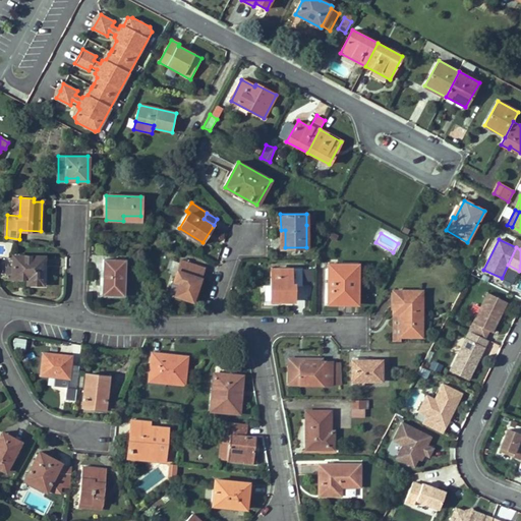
[(44,256),(14,255),(14,267),(6,267),(6,276),(8,278),(27,278),(27,283),(43,284),(44,256)]
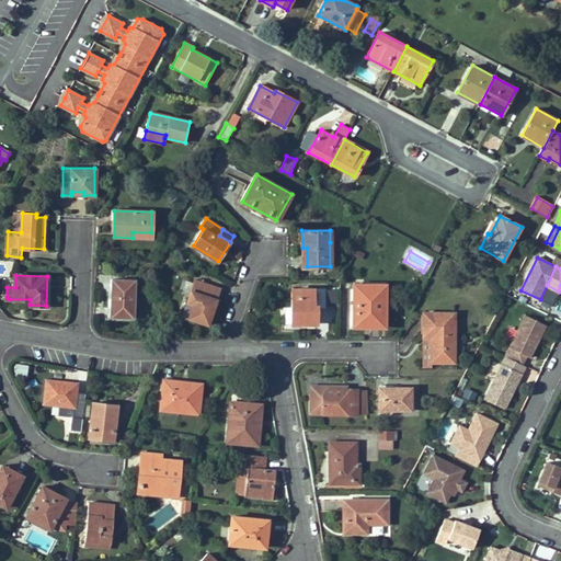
[(134,318),(134,286),(123,285),(123,279),(112,279),(112,317),(134,318)]
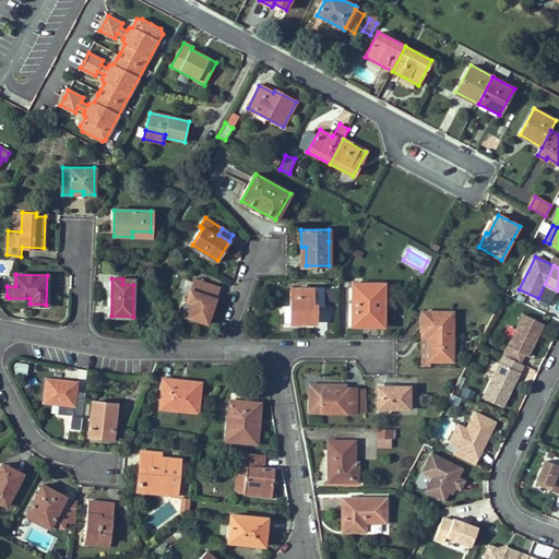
[(193,280),(186,301),(192,304),(188,317),(206,322),(219,287),(193,280)]
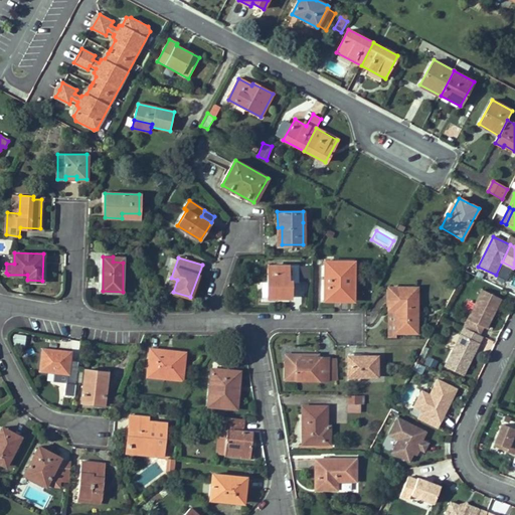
[(349,301),(349,287),(342,286),(342,274),(354,275),(354,262),(338,261),(338,265),(324,265),(324,281),(328,281),(327,286),(324,286),(324,300),(349,301)]
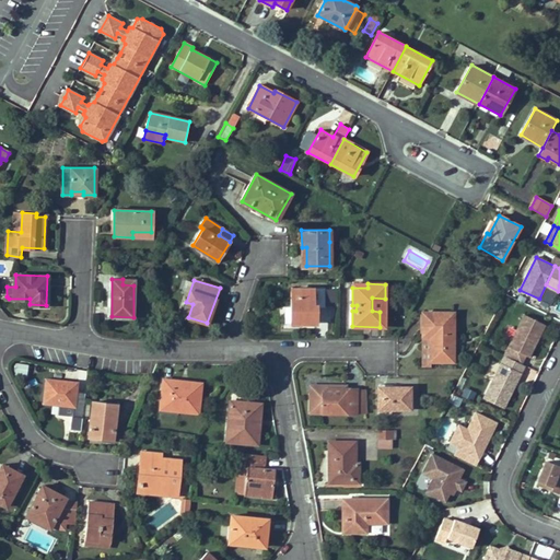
[(291,289),(291,306),(294,306),(294,323),(316,323),(316,305),(324,305),(324,289),(291,289)]
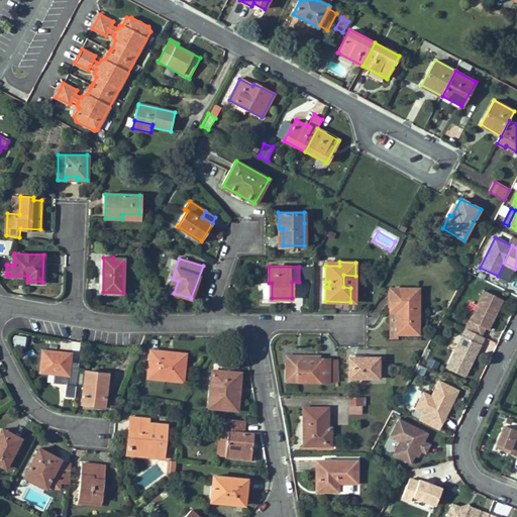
[(343,287),(350,288),(355,288),(355,276),(343,275),(343,287)]
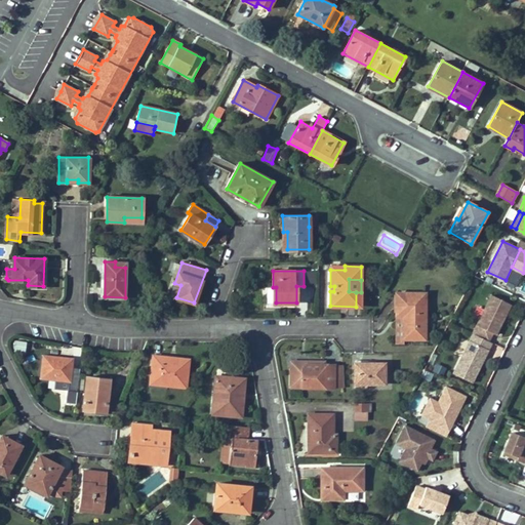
[(169,294),(176,297),(180,285),(174,283),(173,283),(169,294)]
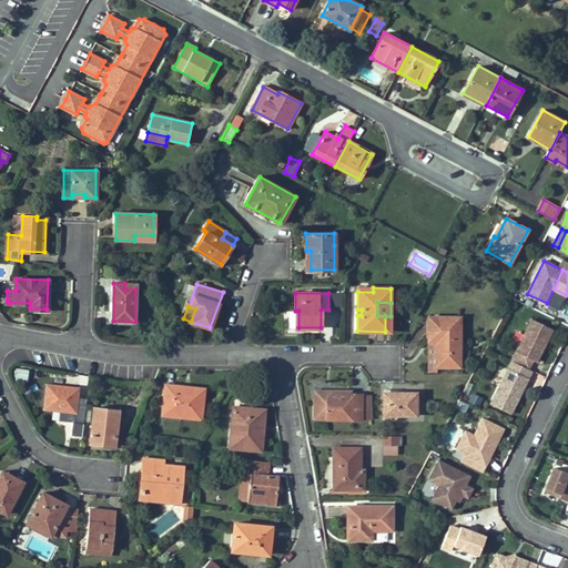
[(429,317),(429,341),(435,341),(436,366),(459,366),(459,317),(429,317)]
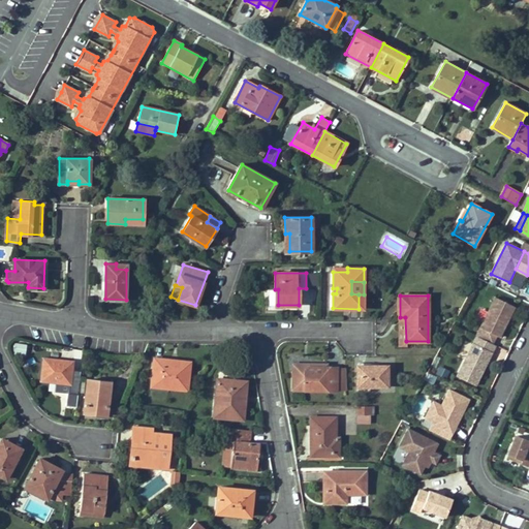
[(516,306),(496,297),(480,328),(500,337),(505,325),(503,324),(506,318),(508,320),(516,306)]
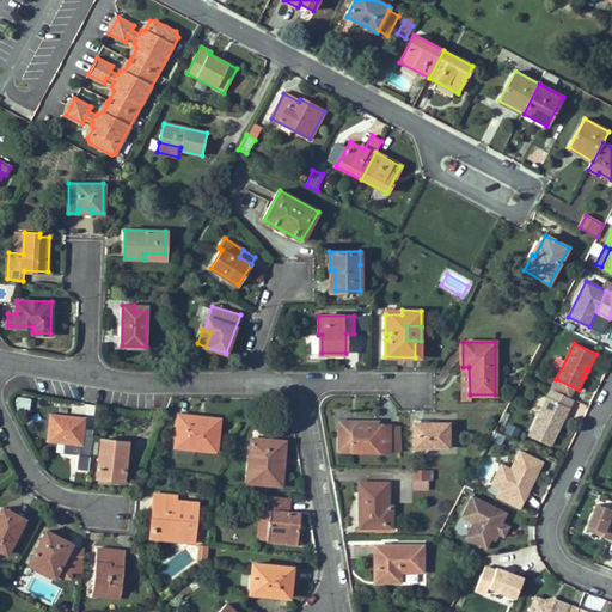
[(574,399),(552,389),(530,435),(551,446),(563,422),(561,422),(563,418),(564,420),(574,399)]
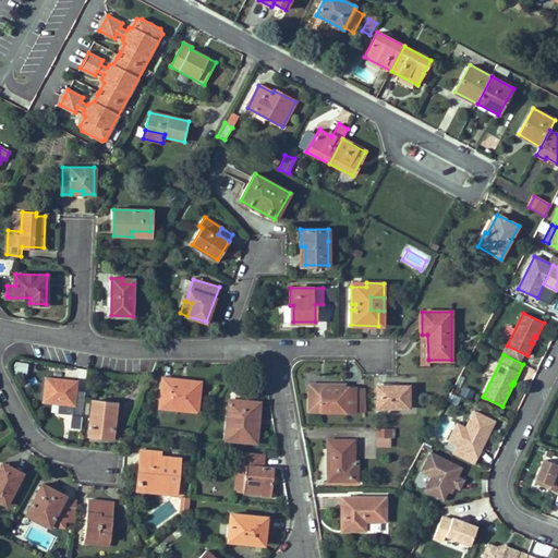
[(26,375),(27,363),(13,362),(13,374),(26,375)]
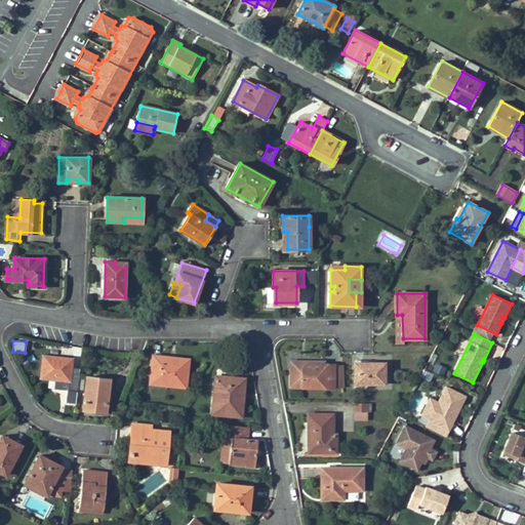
[(43,355),(40,379),(55,380),(56,377),(70,378),(70,382),(68,391),(77,393),(77,390),(78,377),(79,368),(71,367),(72,359),(43,355)]
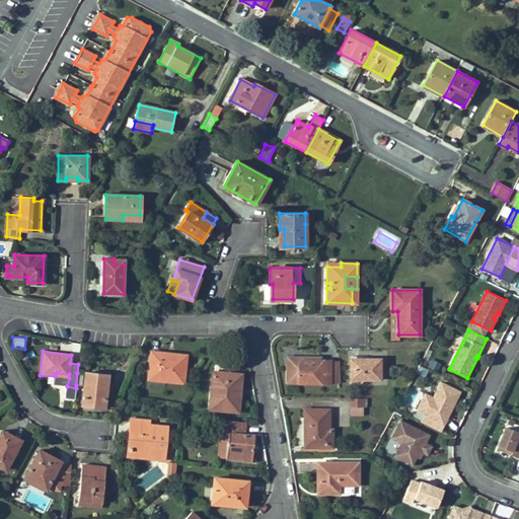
[(183,383),(186,359),(166,357),(167,353),(150,351),(147,379),(183,383)]
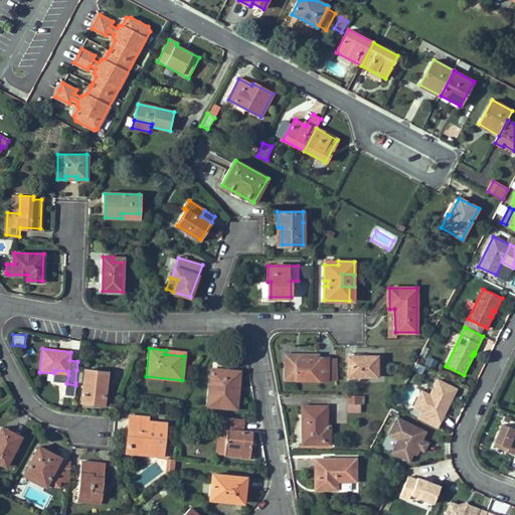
[(298,354),(287,354),(287,378),(337,379),(336,358),(318,358),(298,358),(298,354)]
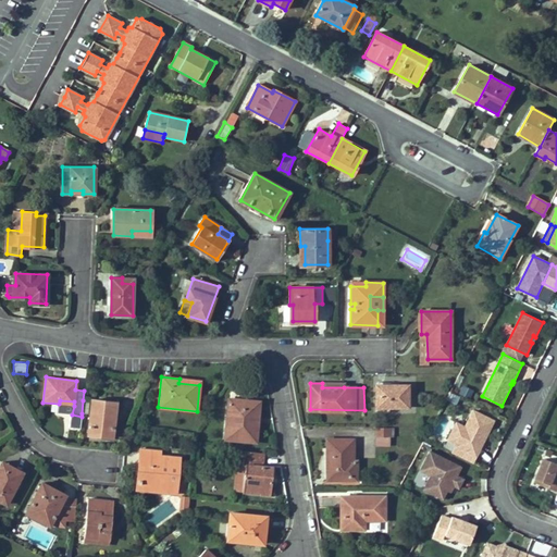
[(376,386),(378,406),(390,406),(408,407),(408,385),(390,385),(390,386),(376,386)]
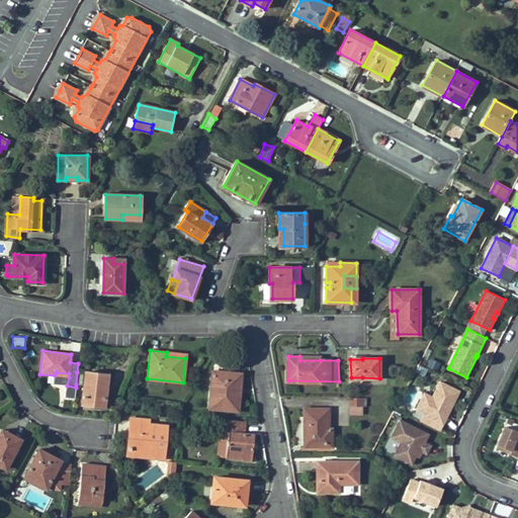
[(108,374),(85,371),(81,405),(104,408),(108,374)]
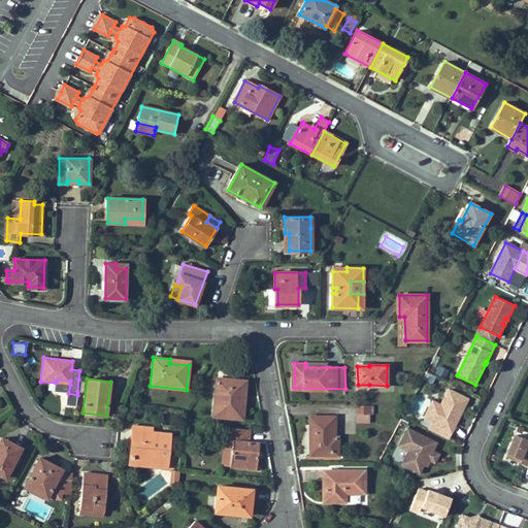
[(242,418),(243,407),(239,407),(240,395),(244,395),(245,381),(218,378),(215,416),(242,418)]
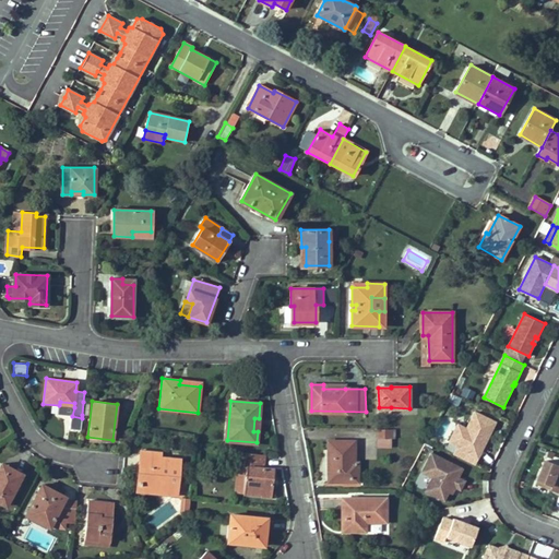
[(497,423),(476,412),(467,429),(464,438),(454,433),(450,441),(460,447),(455,455),(475,465),(486,444),(484,443),(486,439),(487,440),(497,423)]
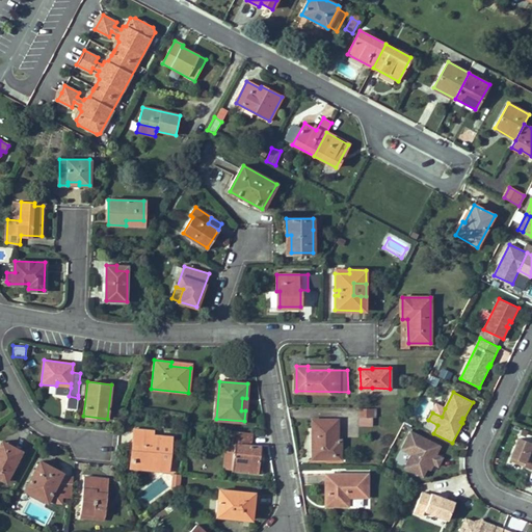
[(436,404),(432,413),(442,417),(445,408),(436,404)]
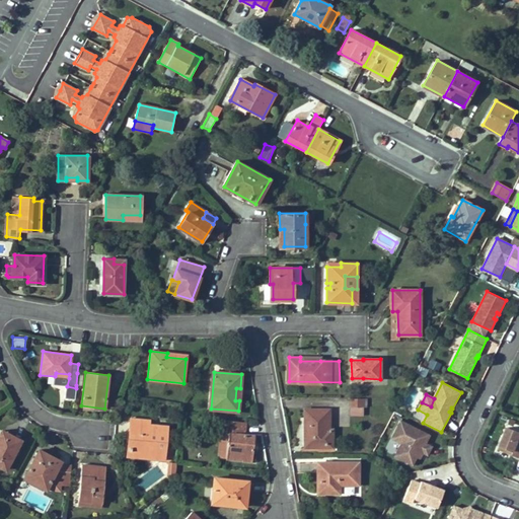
[(328,409),(304,410),(305,447),(316,447),(316,443),(332,443),(332,428),(329,428),(328,409)]
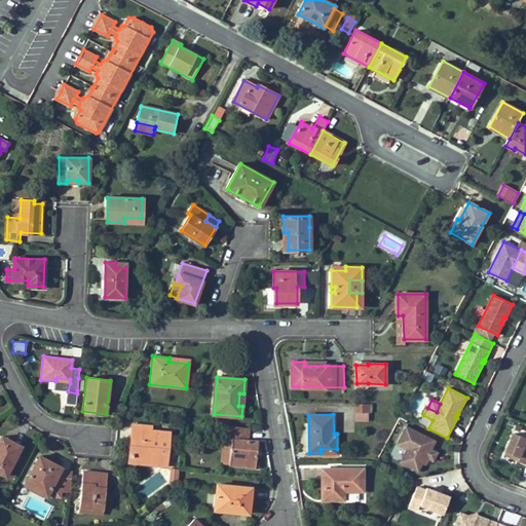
[(130,437),(134,440),(136,441),(136,446),(133,445),(130,460),(143,462),(146,459),(156,460),(156,466),(166,467),(170,431),(151,429),(151,426),(132,424),(130,437)]
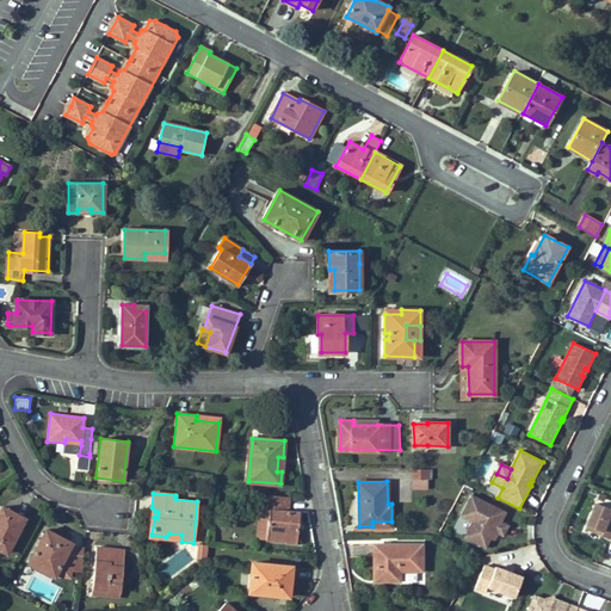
[(290,497),(271,494),(266,539),(296,543),(297,528),(294,526),(295,512),(288,512),(290,497)]
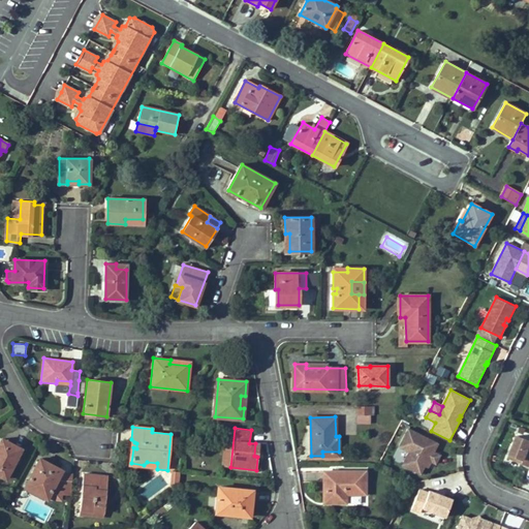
[(396,450),(400,454),(397,460),(401,462),(399,467),(421,477),(426,466),(433,469),(440,456),(434,453),(438,444),(406,429),(396,450)]
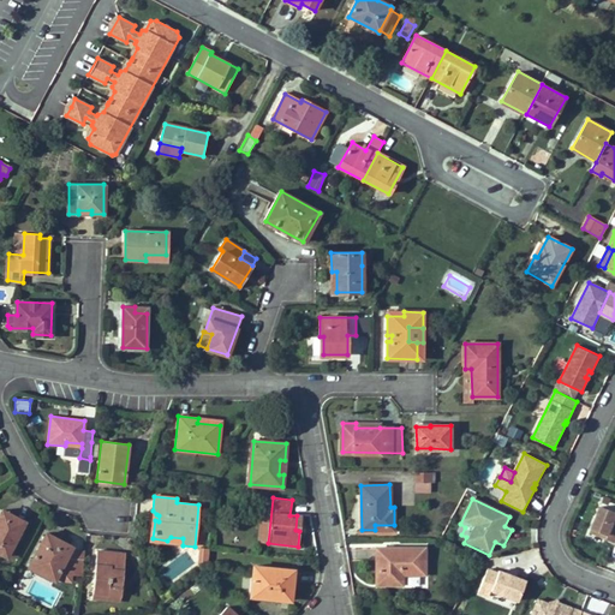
[(614,511),(603,507),(595,527),(611,533),(614,535),(614,511)]
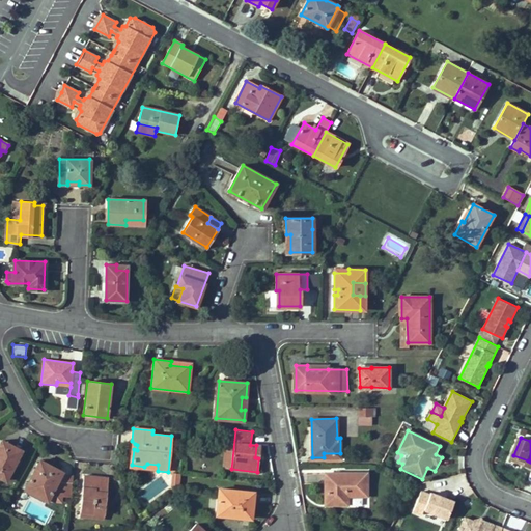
[(2,440),(0,443),(9,448),(11,445),(2,440)]
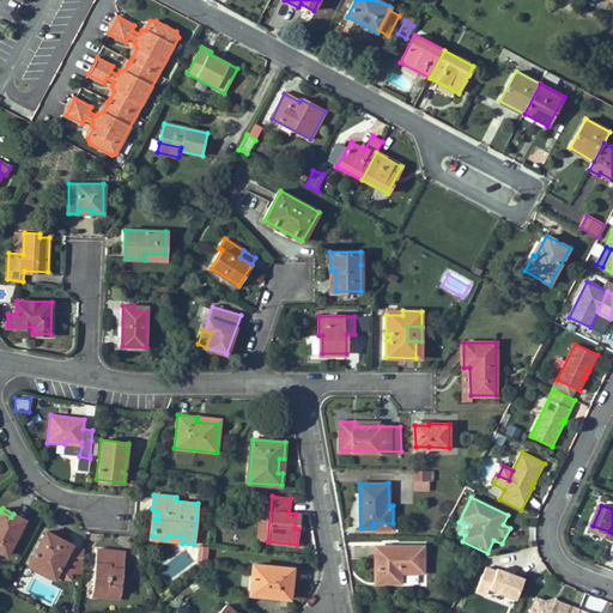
[(13,514),(11,517),(0,511),(0,552),(6,556),(25,520),(13,514)]
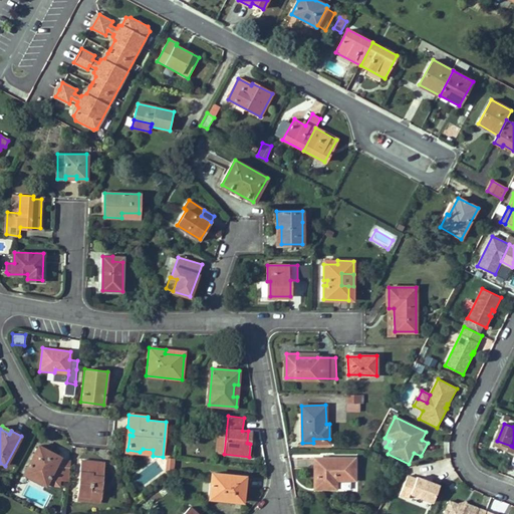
[(496,444),(509,450),(513,451),(513,447),(511,446),(497,441),(496,444)]
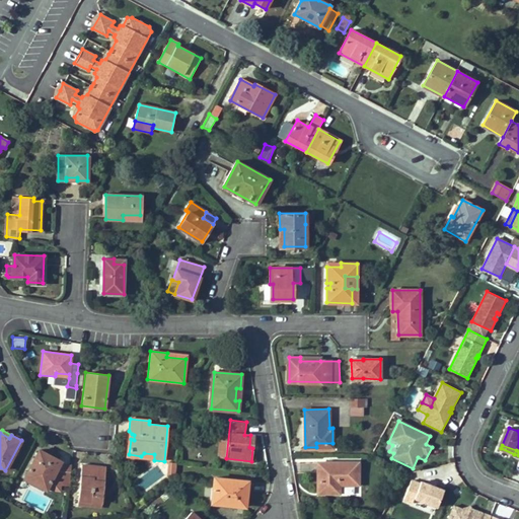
[(61,462),(39,450),(23,478),(46,491),(61,462)]
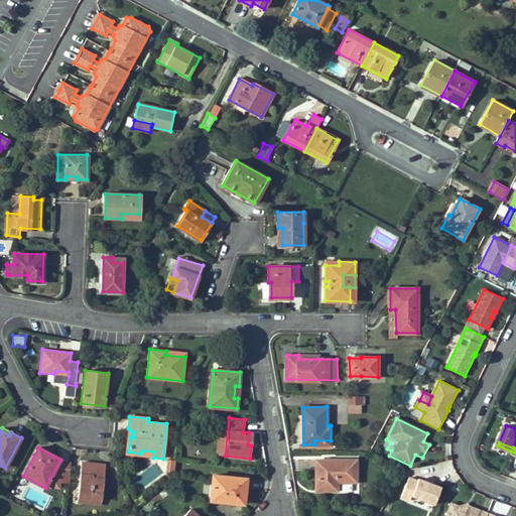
[(357,482),(357,460),(315,460),(316,490),(338,490),(338,482),(357,482)]
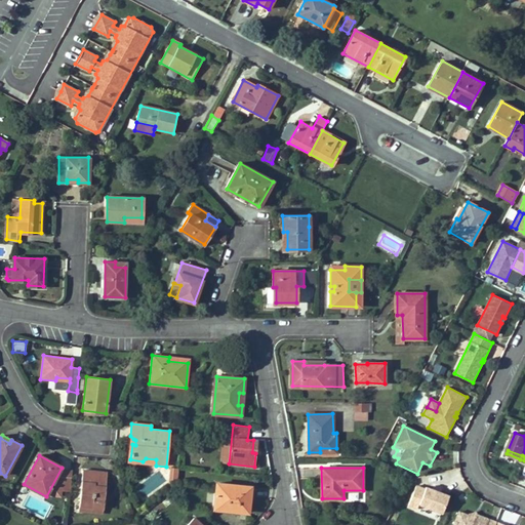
[(176,483),(177,469),(168,469),(168,482),(176,483)]
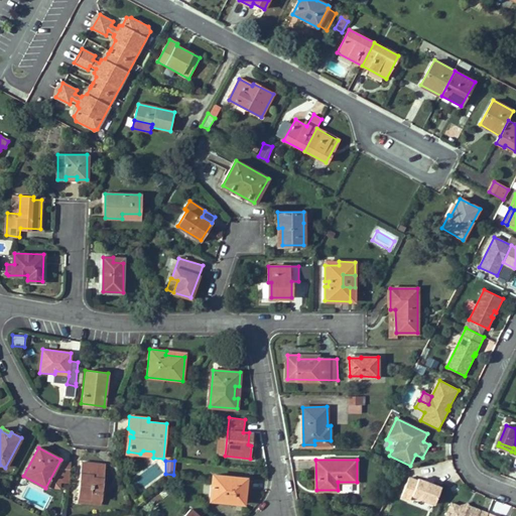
[(82,463),(78,497),(102,500),(103,481),(100,481),(101,476),(104,476),(105,465),(82,463)]
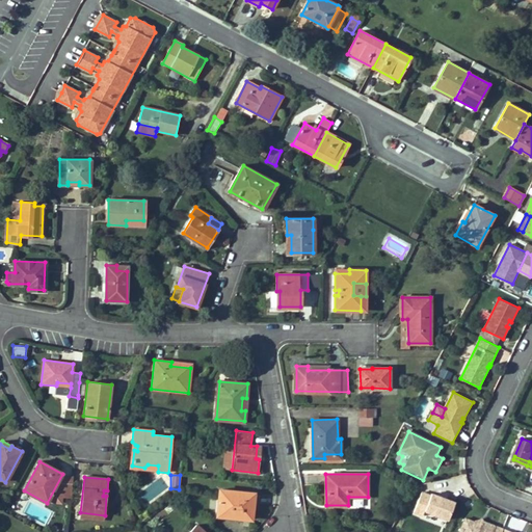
[(255,493),(219,489),(216,515),(251,519),(255,493)]
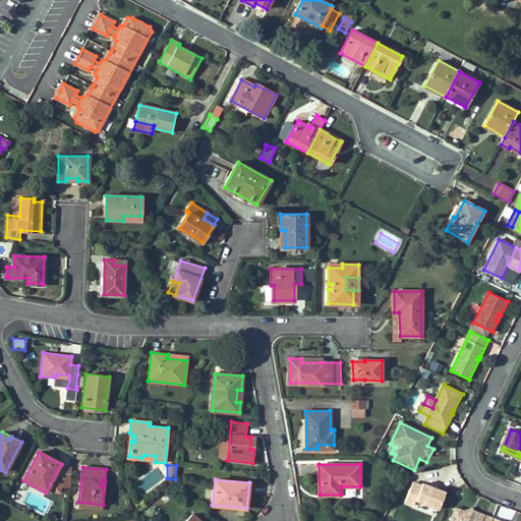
[(435,517),(443,493),(411,481),(403,506),(435,517)]
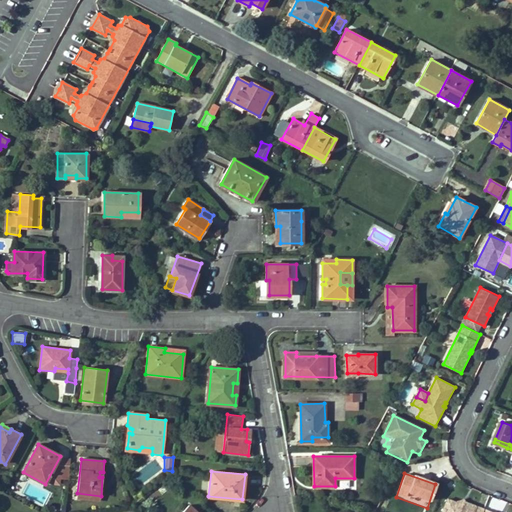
[(493,511),(446,497),(440,511),(493,511)]
